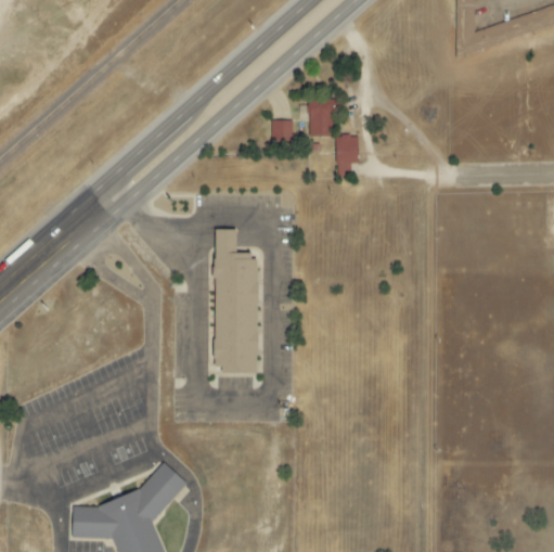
[(332,98),(307,99),(308,135),(333,133),(332,98)]
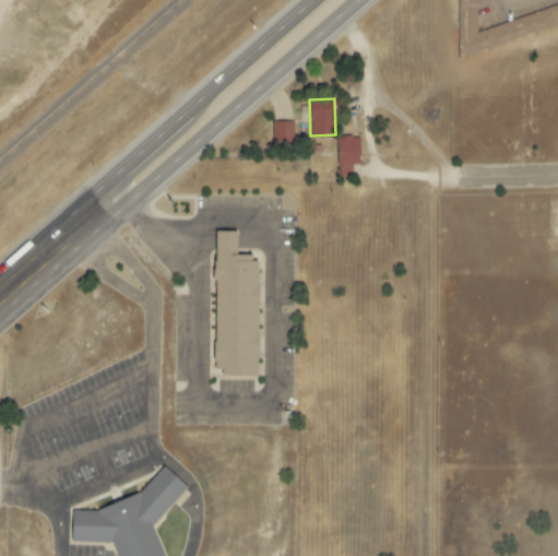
[(272,140),(294,141),(295,119),(273,119),(272,140)]
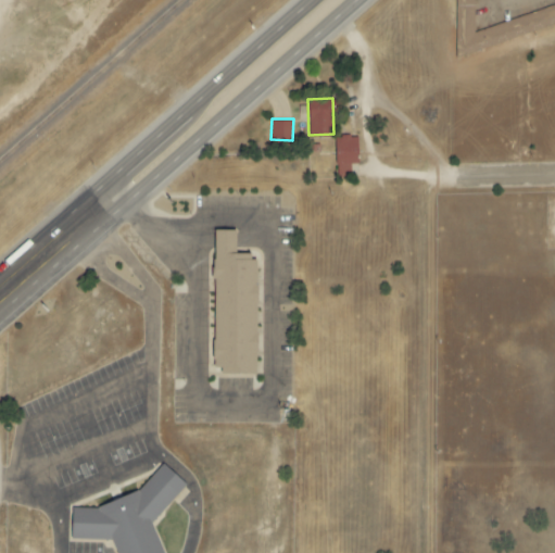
[(357,134),(337,135),(337,174),(351,173),(350,162),(358,162),(357,134)]
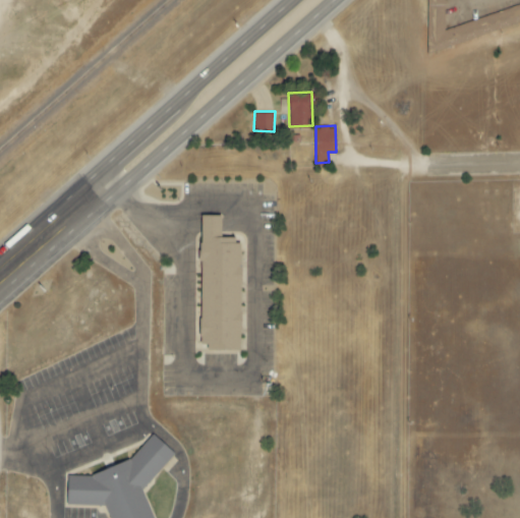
[(199,212),(198,342),(207,342),(207,349),(239,350),(240,241),(234,241),(234,234),(221,234),(221,213),(199,212)]
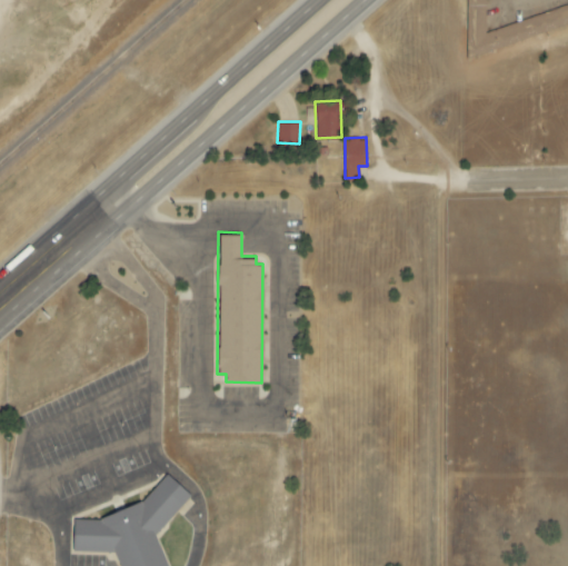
[(115,550),(119,565),(167,565),(156,535),(189,494),(167,474),(161,476),(141,500),(95,518),(72,517),(71,550),(115,550)]
